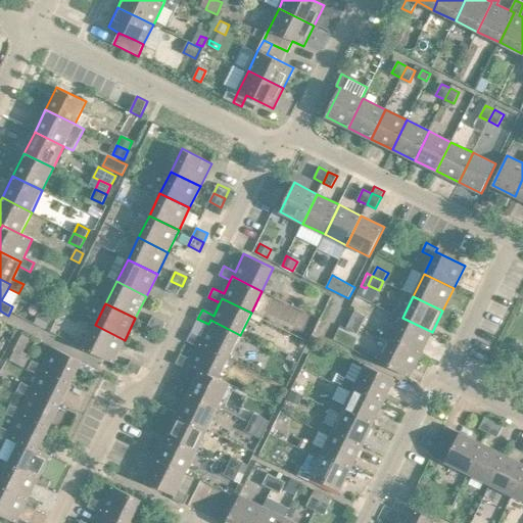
[(43,306),(34,324),(46,330),(54,312),(43,306)]
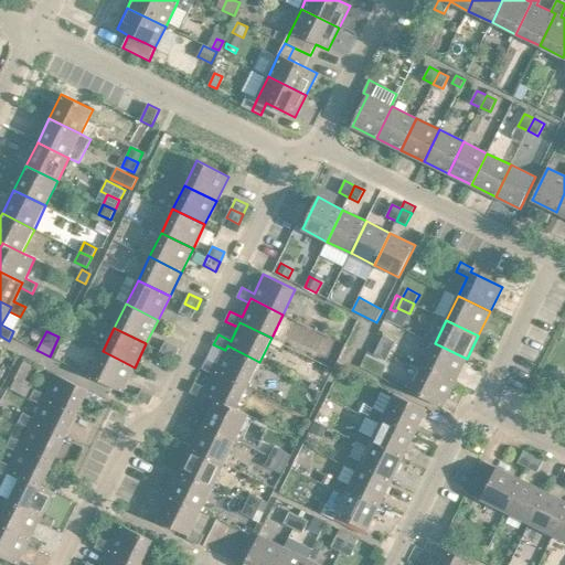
[(383,336),(379,345),(391,352),(395,342),(383,336)]
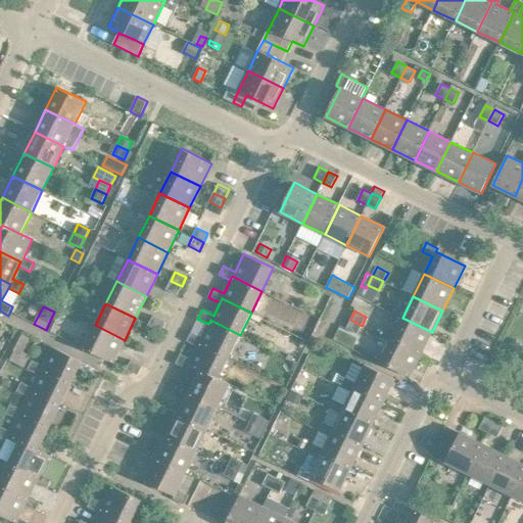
[(153,316),(149,325),(160,330),(164,321),(153,316)]
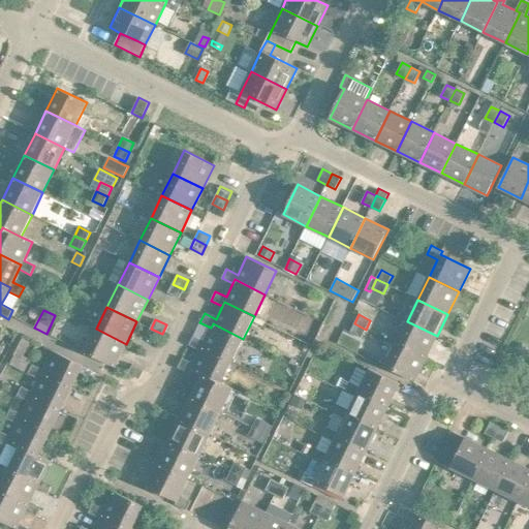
[(407,321),(396,344),(426,359),(437,336),(407,321)]
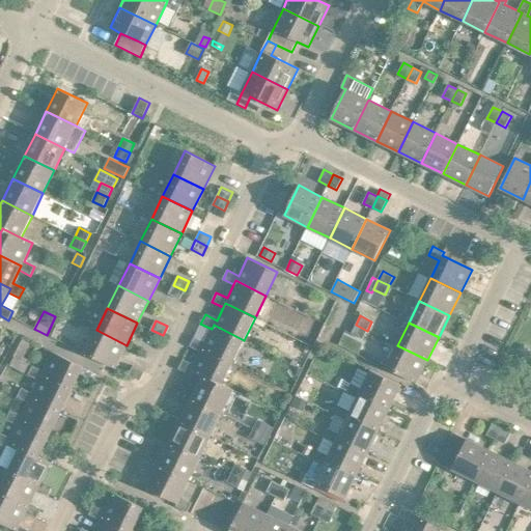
[(190,346),(200,352),(202,347),(232,362),(244,340),(214,325),(212,329),(205,342),(194,337),(190,346)]
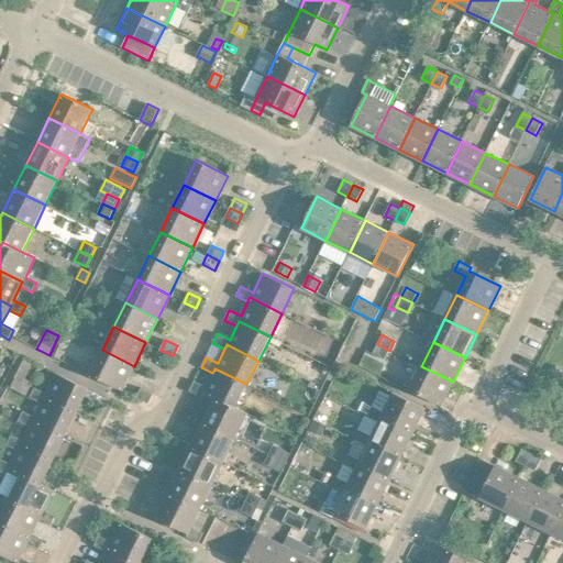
[(389,351),(377,344),(373,354),(385,360),(389,351)]
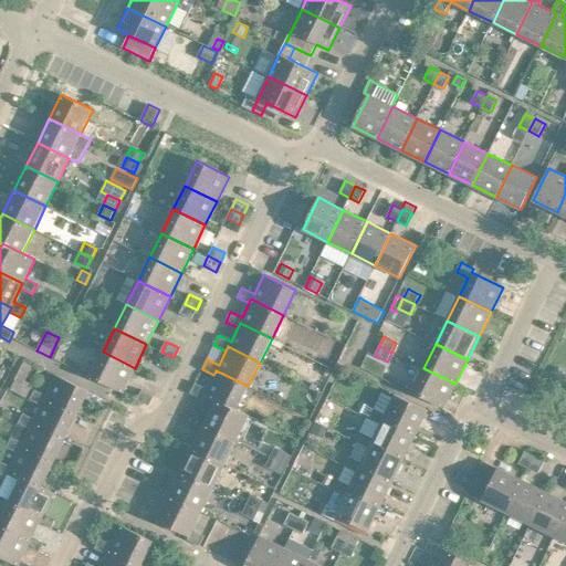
[(135,368),(103,352),(91,377),(123,392),(135,368)]
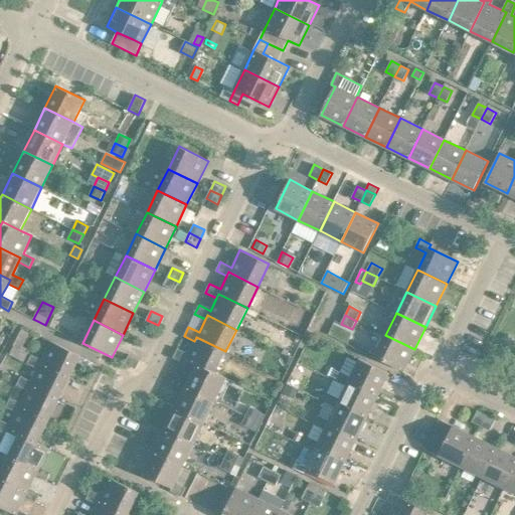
[(158,325),(147,320),(142,328),(153,334),(158,325)]
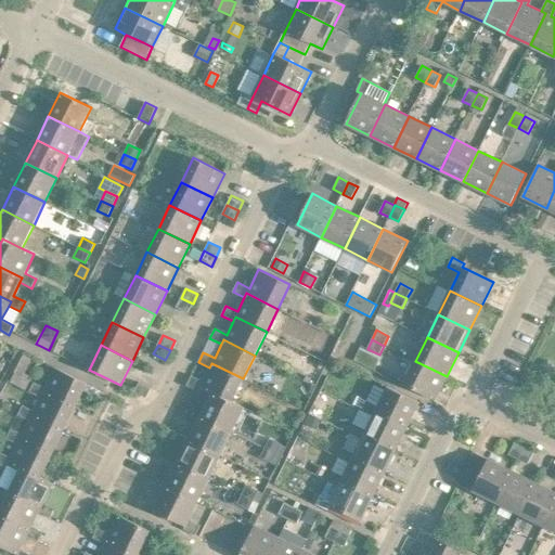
[(24,352),(14,372),(24,376),(34,357),(24,352)]
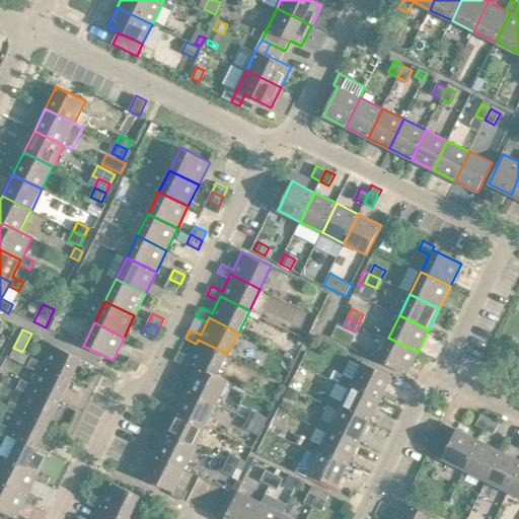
[(418,352),(388,338),(377,360),(406,374),(418,352)]
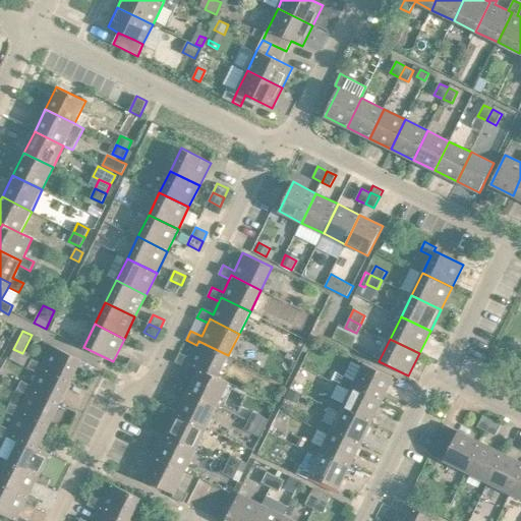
[(188,363),(199,369),(199,368),(218,378),(218,377),(228,355),(198,341),(196,345),(190,358),(180,352),(175,362),(186,367),(188,363)]
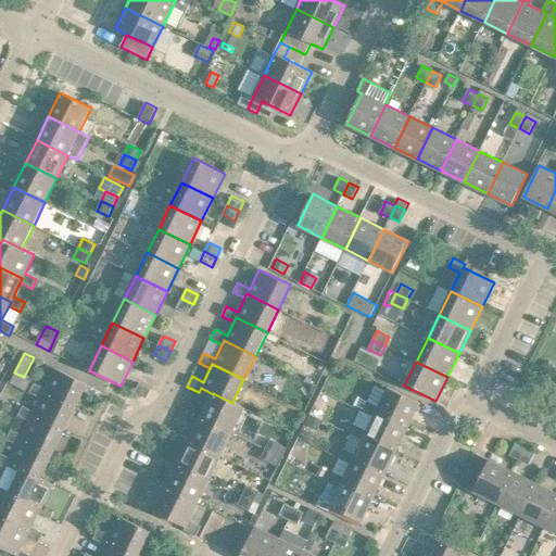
[(29,392),(41,399),(43,393),(75,408),(84,391),(87,383),(55,368),(46,389),(34,382),(29,392)]
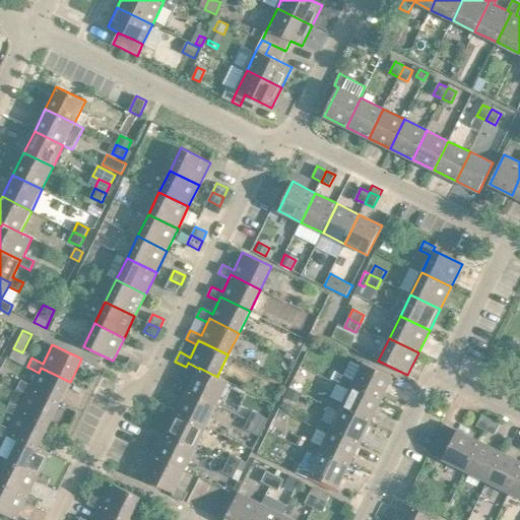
[(13,348),(9,358),(27,367),(31,358),(22,352),(13,348)]
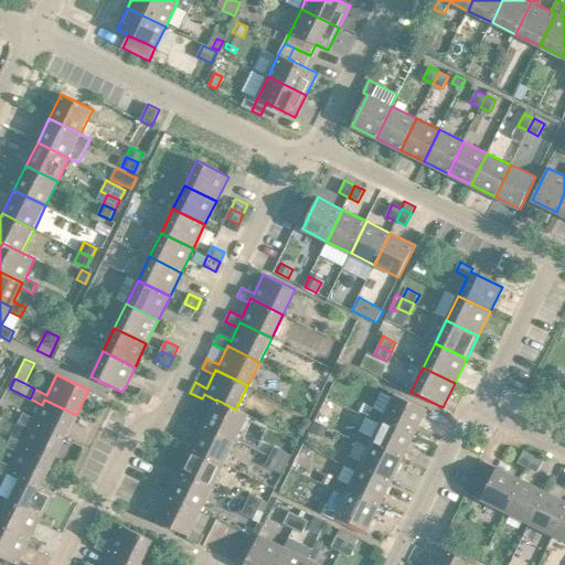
[(141,388),(137,398),(149,405),(153,395),(141,388)]
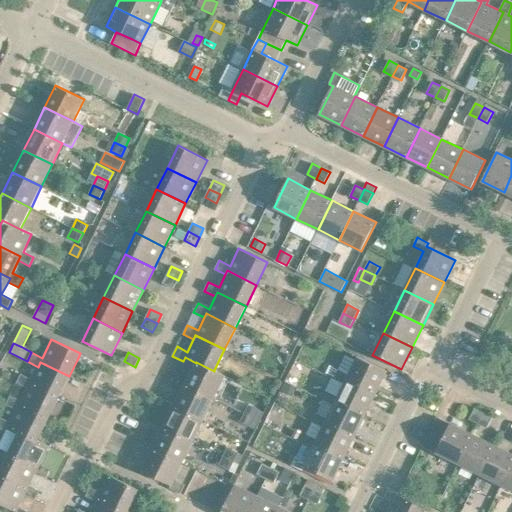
[(80,353),(77,360),(91,367),(94,360),(80,353)]
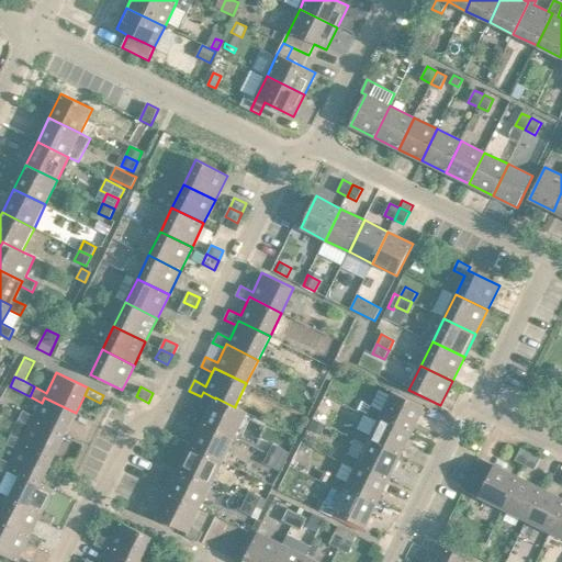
[(367,416),(378,422),(381,416),(413,431),(425,407),(393,392),(383,412),(371,406),(367,415),(367,416)]
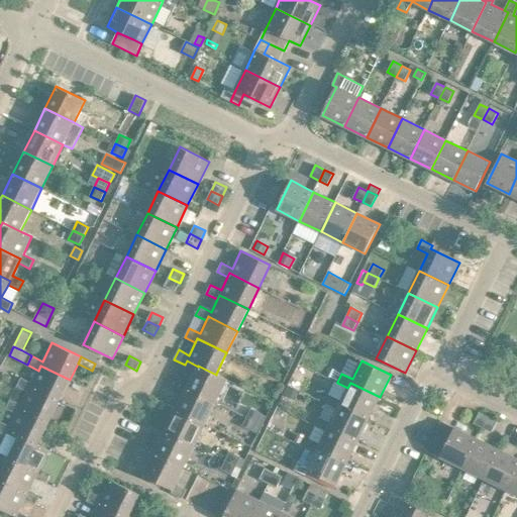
[(16,387),(27,392),(30,387),(60,401),(70,380),(40,366),(38,371),(32,383),(21,378),(16,387)]
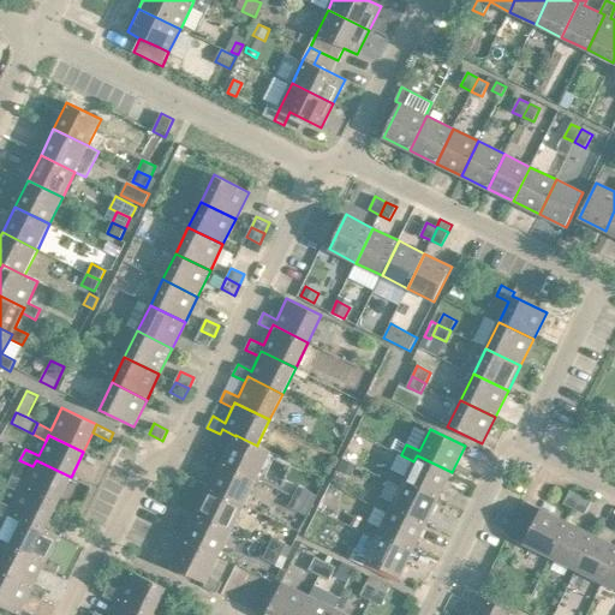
[(236,436),(222,461),(257,478),(270,452),(257,445),(257,446),(236,435),(236,436)]
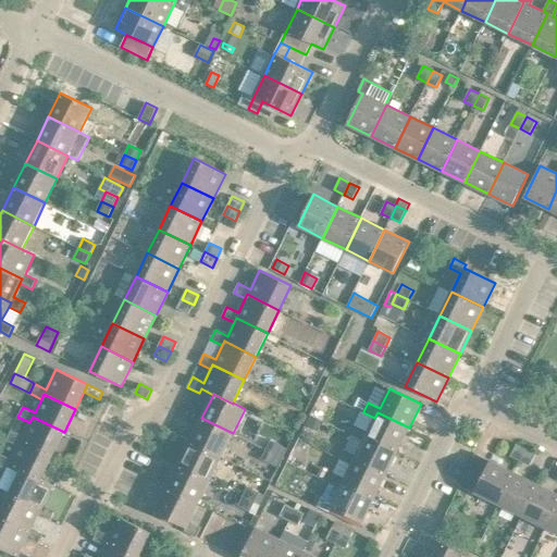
[(351,436),(363,442),(366,436),(397,452),(409,428),(378,412),(374,418),(368,432),(357,426),(351,436)]
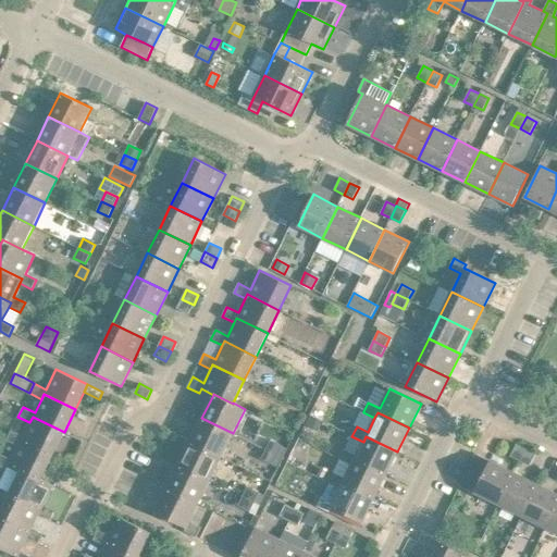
[(7,440),(19,446),(21,441),(52,456),(64,432),(33,417),(29,422),(23,436),(11,430),(7,440)]
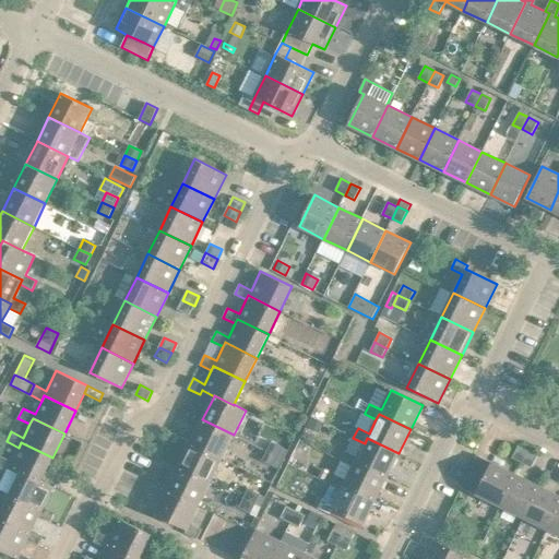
[(202,419),(191,442),(223,459),(234,435),(202,419)]
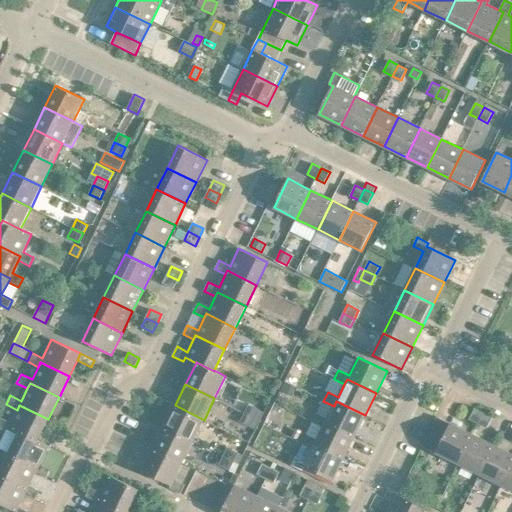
[(313,422),(323,427),(326,422),(355,436),(365,415),(336,401),(334,406),(328,418),(317,413),(313,422)]
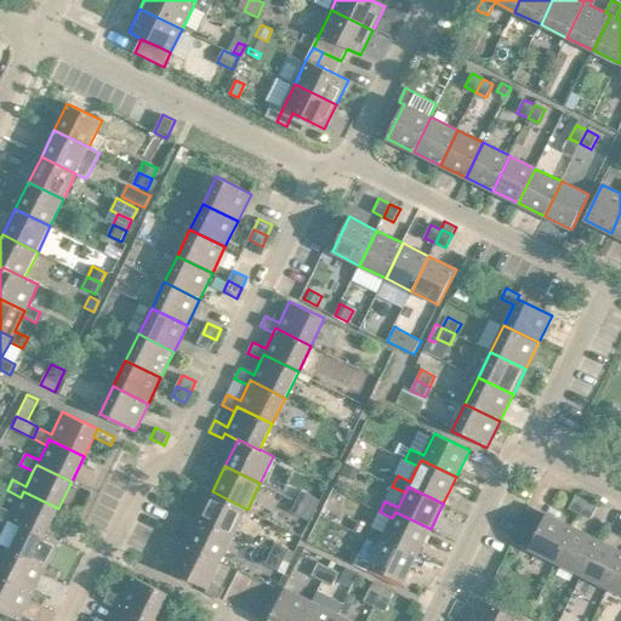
[(302,490),(296,501),(309,508),(315,497),(302,490)]
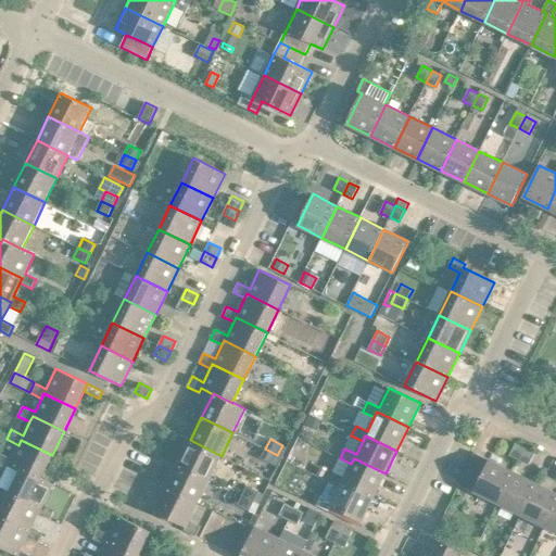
[(9,464),(21,469),(40,479),(41,478),(52,455),(21,440),(19,445),(11,458),(0,453),(0,465),(7,469),(9,464)]
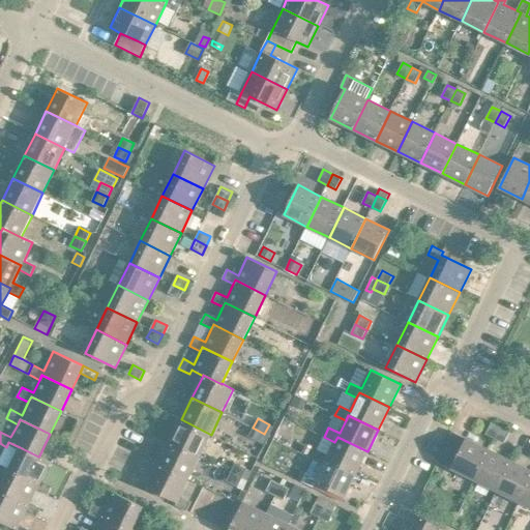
[(181,419),(170,442),(200,457),(211,435),(181,419)]
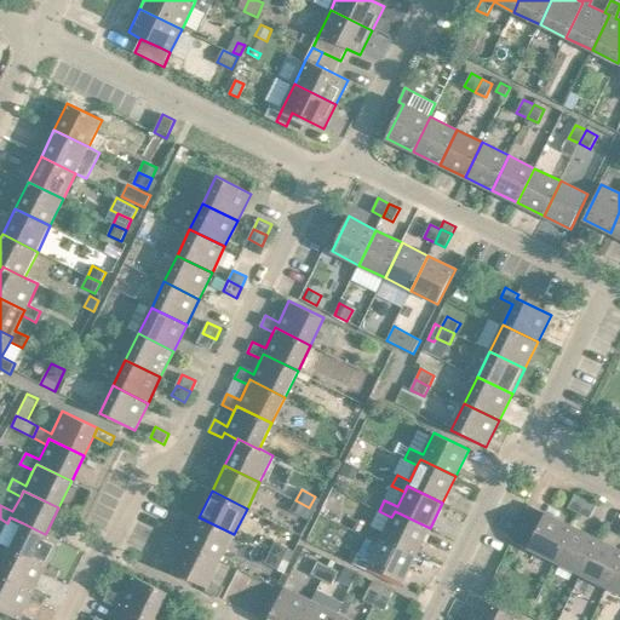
[(568,507),(579,514),(586,500),(575,494),(568,507)]
